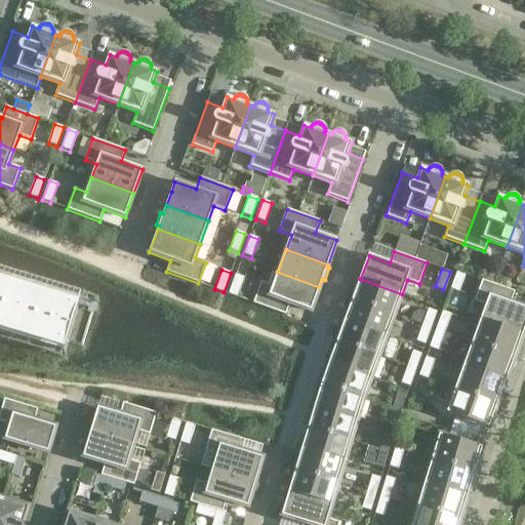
[(450,288),(457,291),(465,273),(456,270),(450,288)]
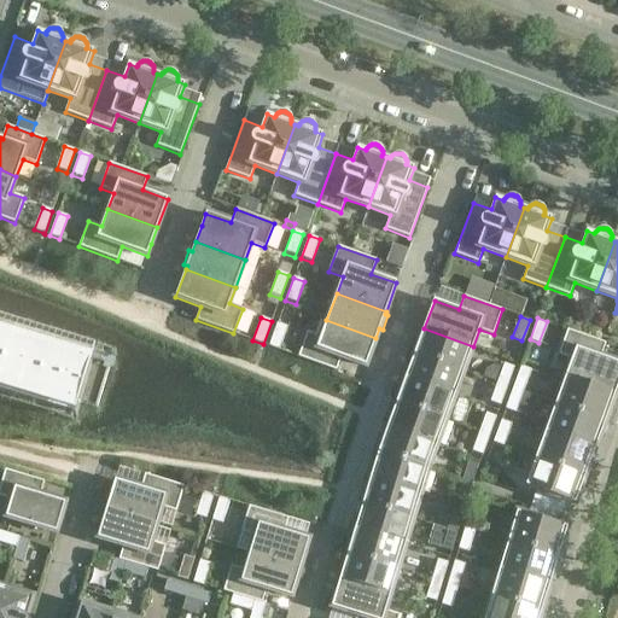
[(570,322),(567,330),(579,333),(583,322),(576,319),(570,322)]
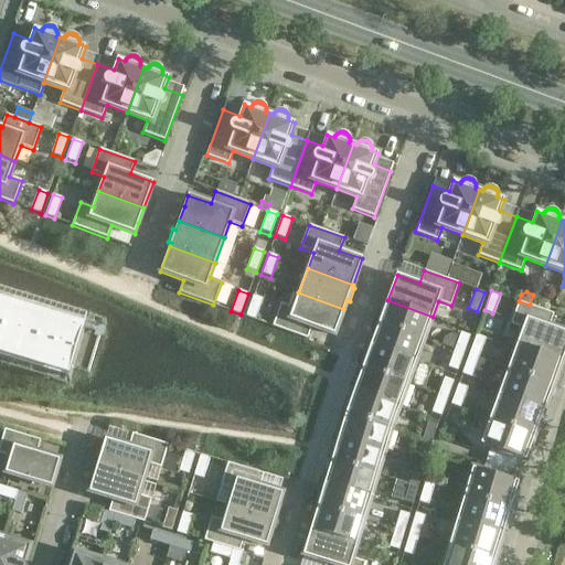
[(334,336),(338,324),(343,309),(298,292),(292,308),(280,304),(272,327),(307,339),(311,327),(334,336)]
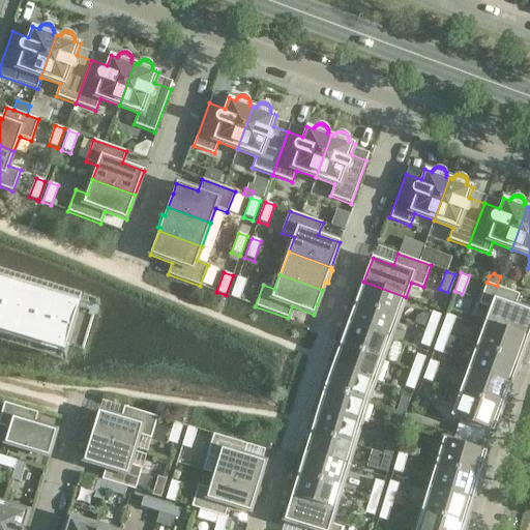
[(237,277),(230,297),(239,300),(246,281),(237,277)]
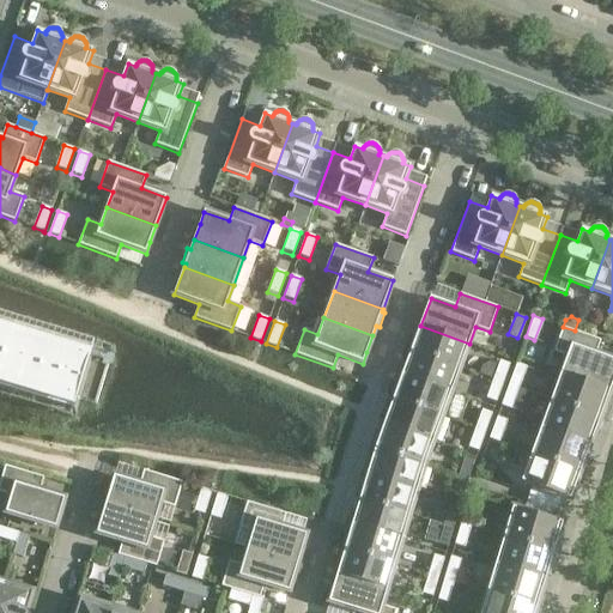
[(92,352),(0,323),(0,392),(73,414),(73,416),(74,417),(79,401),(96,406),(109,358),(93,353),(95,351),(93,351),(92,352)]
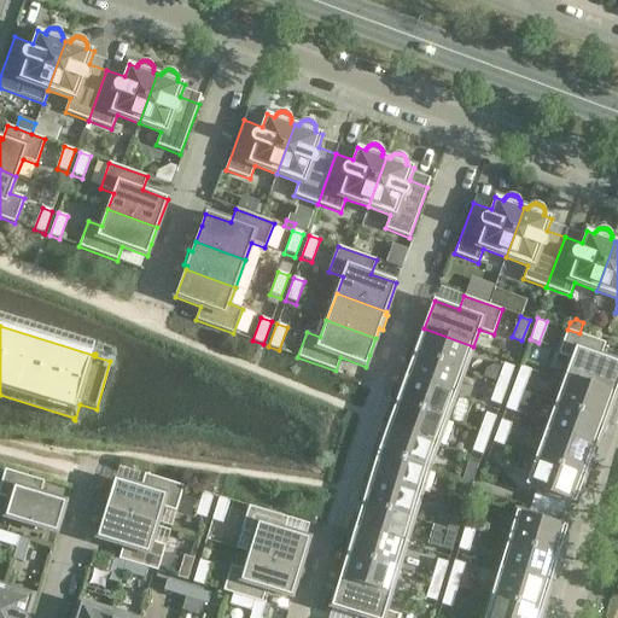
[(415,354),(465,372),(473,347),(424,328),(415,354)]
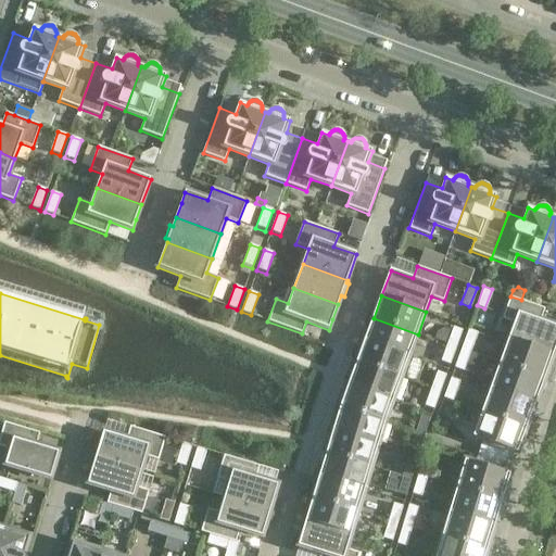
[(502,319),(515,324),(509,339),(554,355),(555,348),(555,326),(541,321),(545,308),(521,300),(510,297),(502,319)]
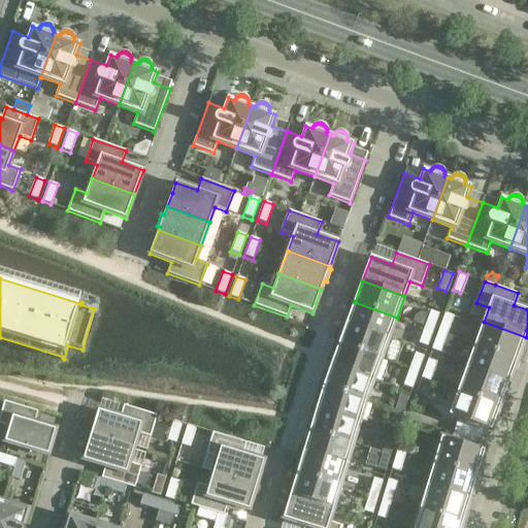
[(347,323),(389,338),(397,318),(355,302),(347,323)]
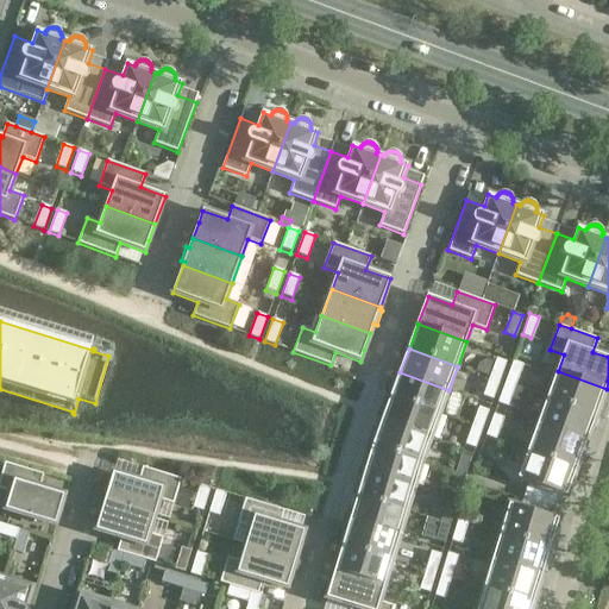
[(497,381),(504,362),(495,358),(488,377),(497,381)]
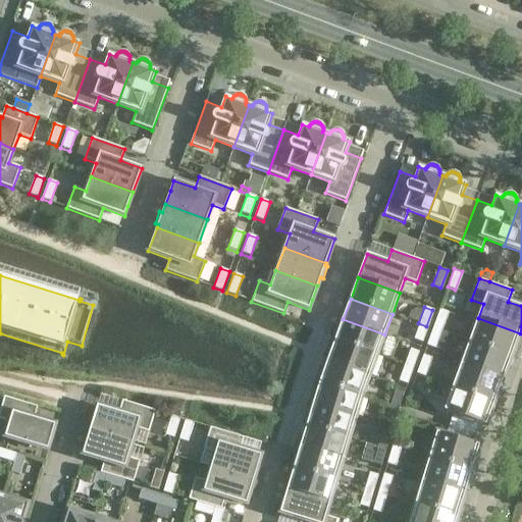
[(439,329),(447,312),(438,310),(431,327),(439,329)]
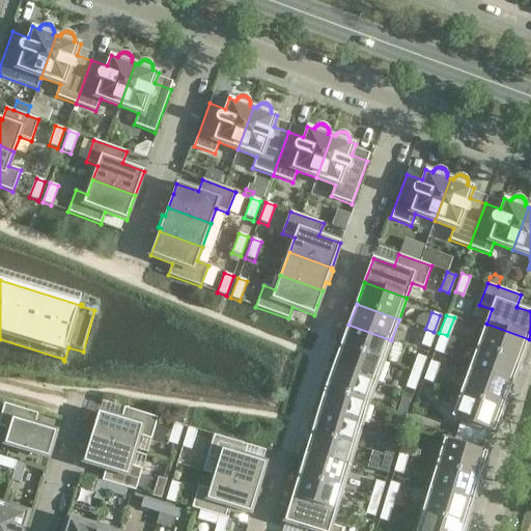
[(486,324),(477,346),(521,362),(529,339),(486,324)]
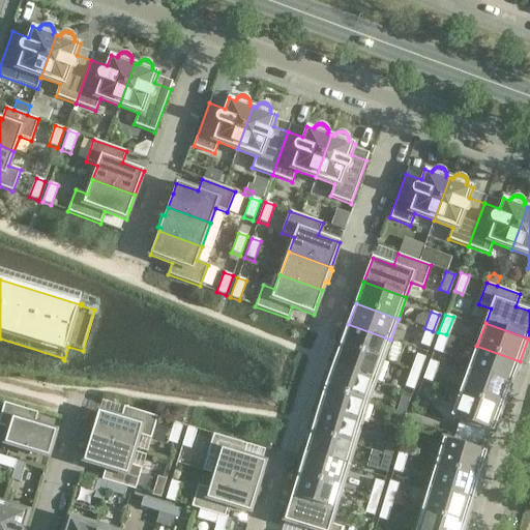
[(341,346),(383,361),(390,340),(348,324),(341,346)]
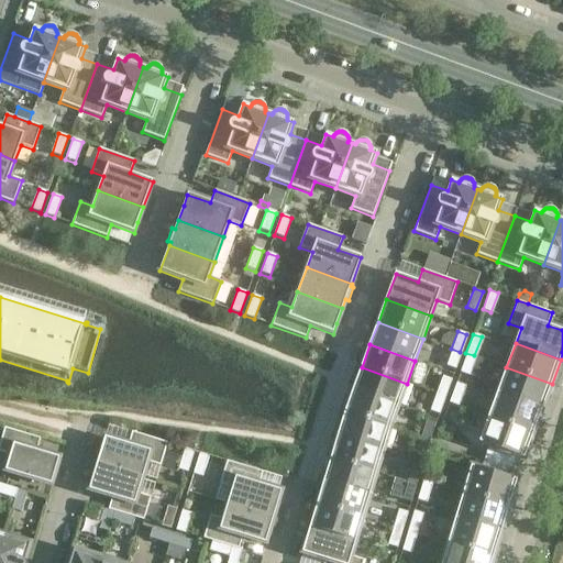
[(451,349),(445,365),(454,368),(460,352),(451,349)]
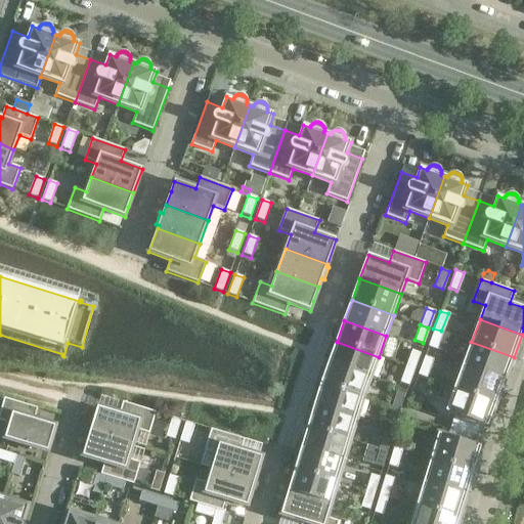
[(433,329),(427,346),(435,349),(441,331),(433,329)]
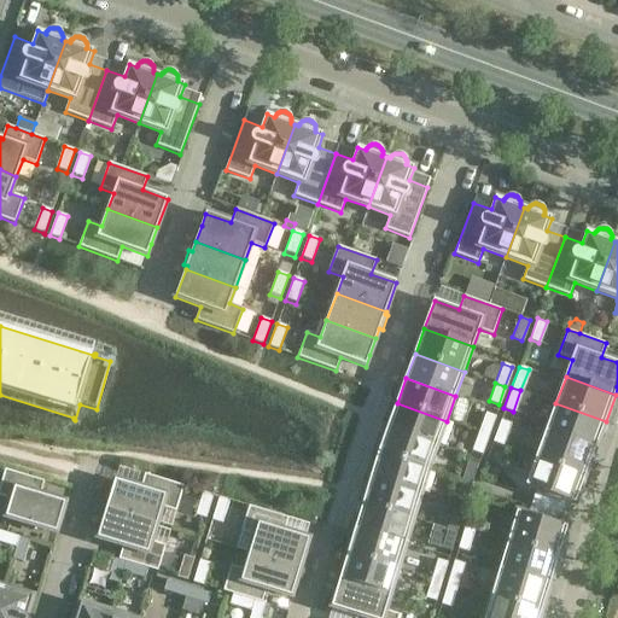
[(437,445),(447,421),(397,403),(388,427),(437,445)]
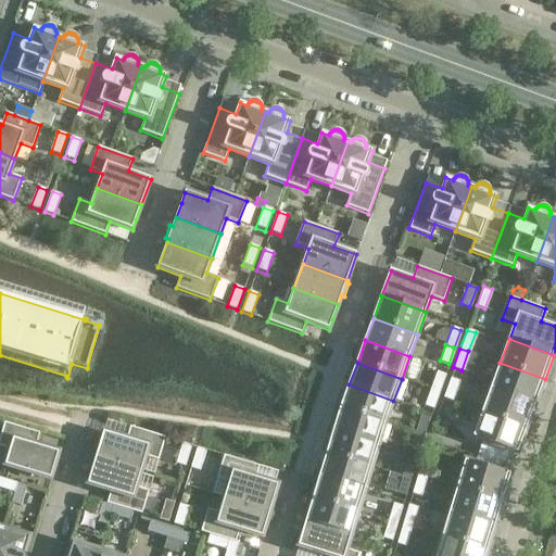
[(491,388),(535,404),(545,379),(500,363),(491,388)]
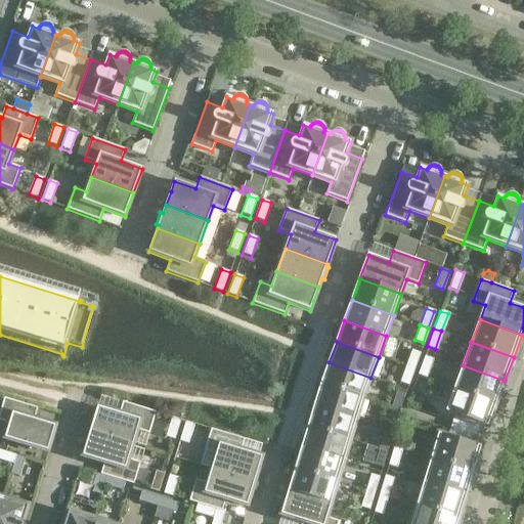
[(412,369),(419,353),(410,350),(405,366),(412,369)]
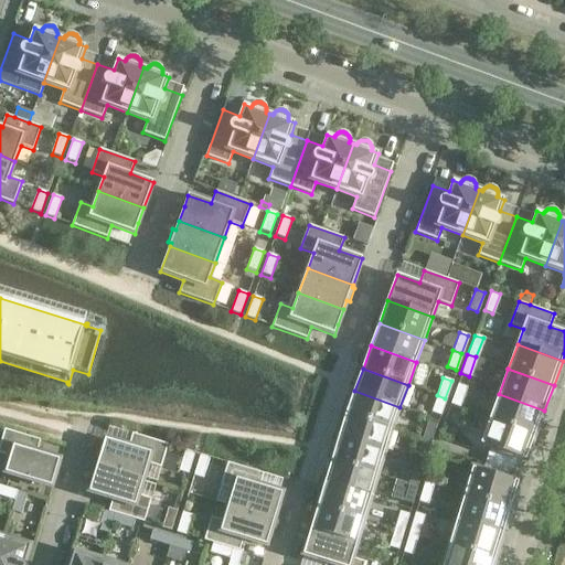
[(449,404),(457,407),(465,387),(456,384),(449,404)]
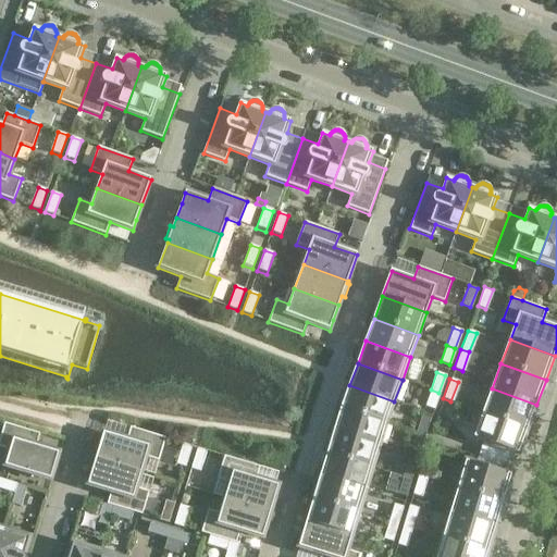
[(349,385),(346,395),(342,408),(386,422),(394,401),(349,385)]
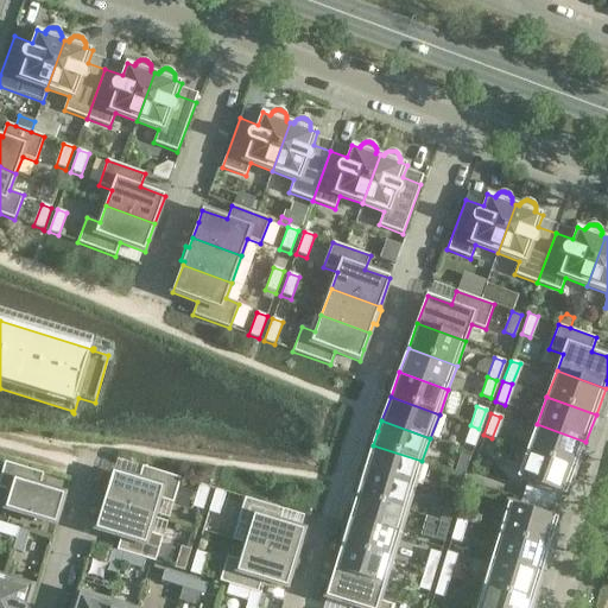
[(537,424),(527,450),(576,468),(586,442),(537,424)]
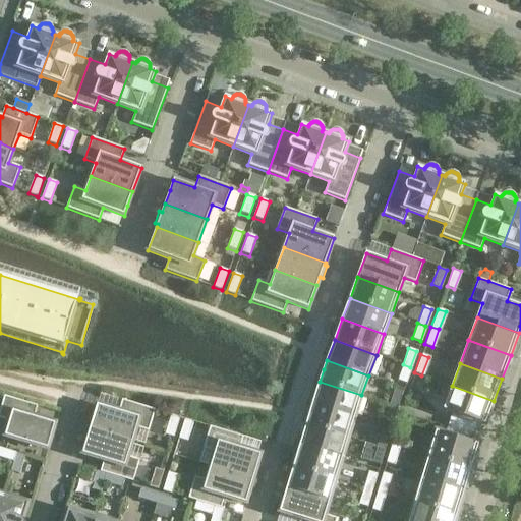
[(403,364),(397,380),(405,383),(410,367),(403,364)]
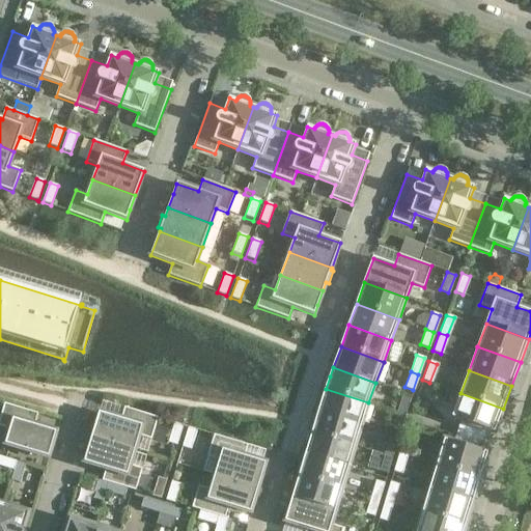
[(326,389),(322,400),(318,411),(362,423),(368,402),(326,389)]
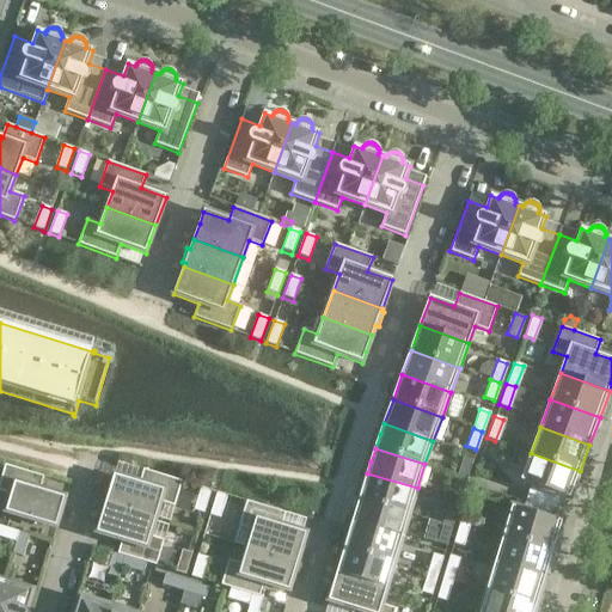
[(531,453),(521,481),(534,487),(532,495),(556,503),(558,495),(570,499),(580,471),(531,453)]
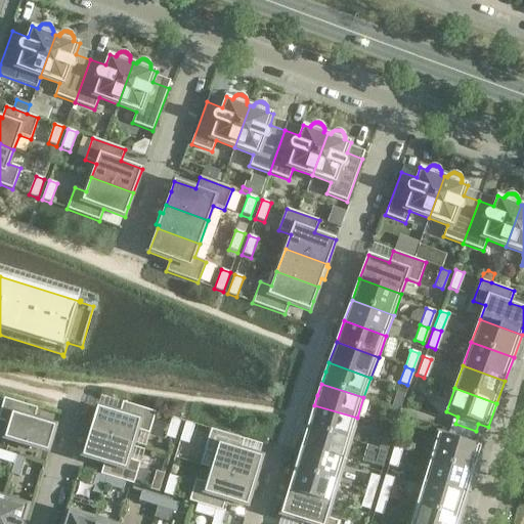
[(398,409),(403,393),(395,390),(390,406),(398,409)]
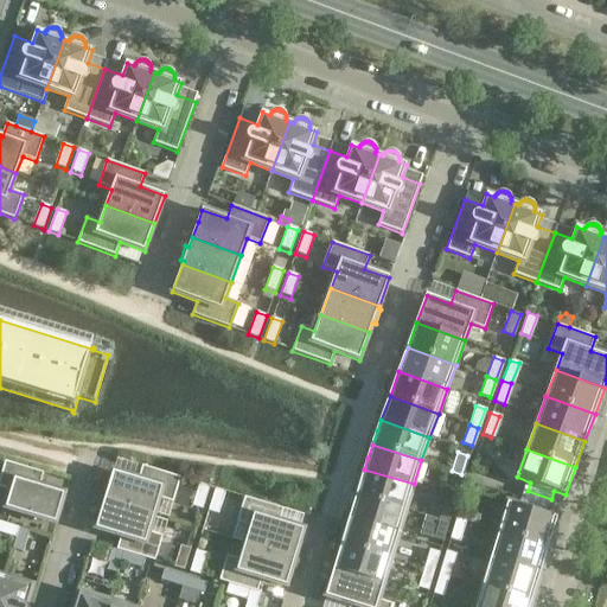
[(43,473),(5,461),(0,477),(0,486),(11,491),(6,509),(56,523),(64,494),(39,486),(43,473)]
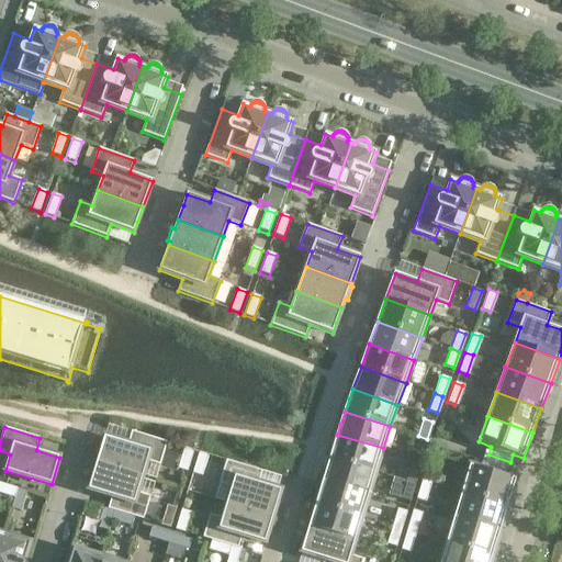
[(147,461),(160,465),(167,442),(132,431),(127,444),(104,437),(97,463),(143,478),(147,461)]
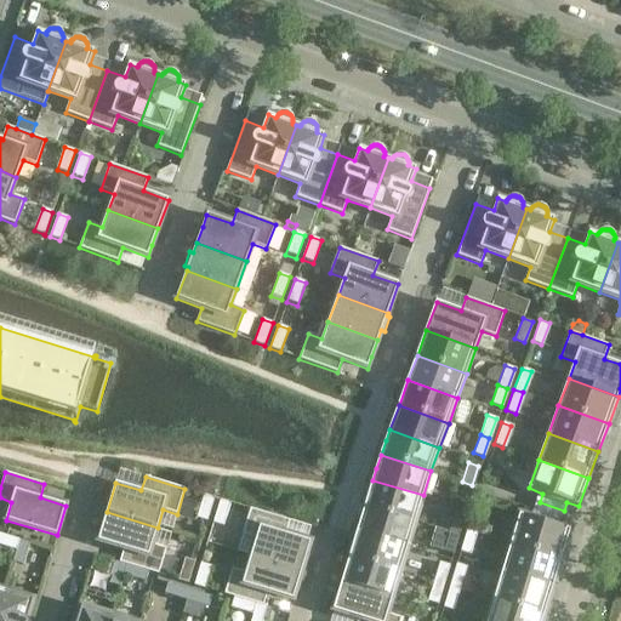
[(372,480),(369,494),(365,505),(416,520),(423,495),(372,480)]
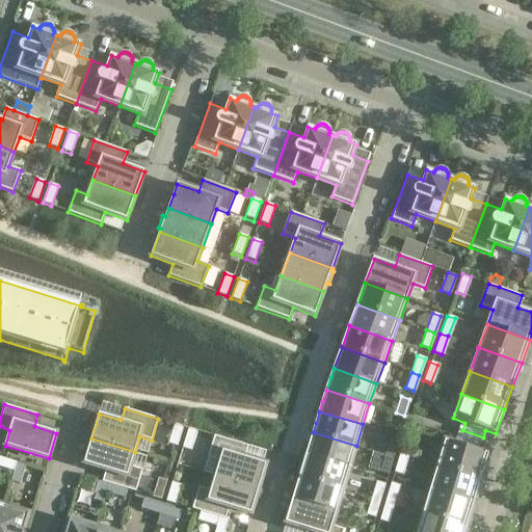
[(396,413),(391,429),(399,432),(404,416),(396,413)]
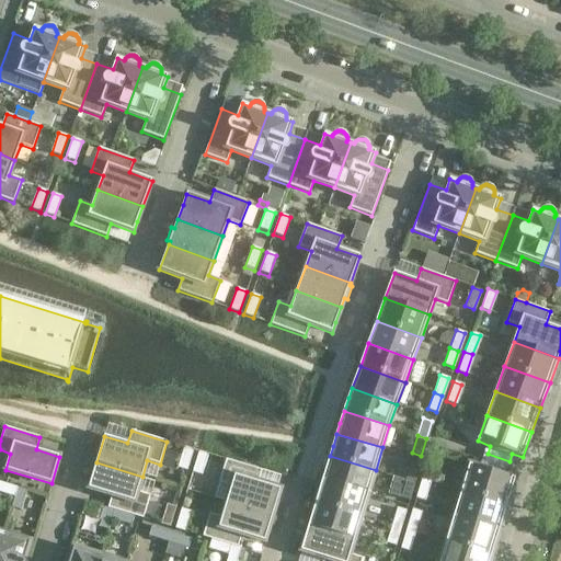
[(187,470),(194,449),(184,446),(178,468),(187,470)]
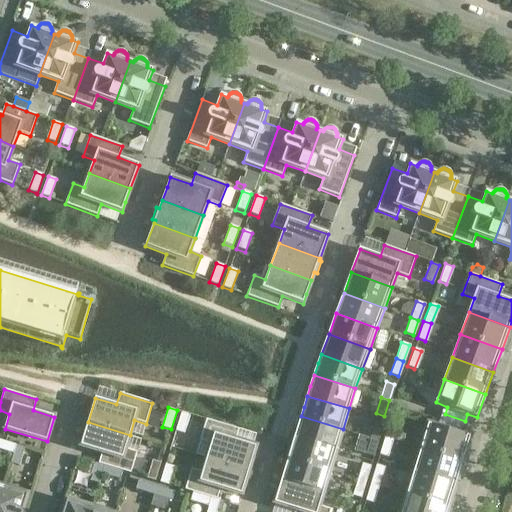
[(190,414),(182,412),(176,431),(184,434),(190,414)]
